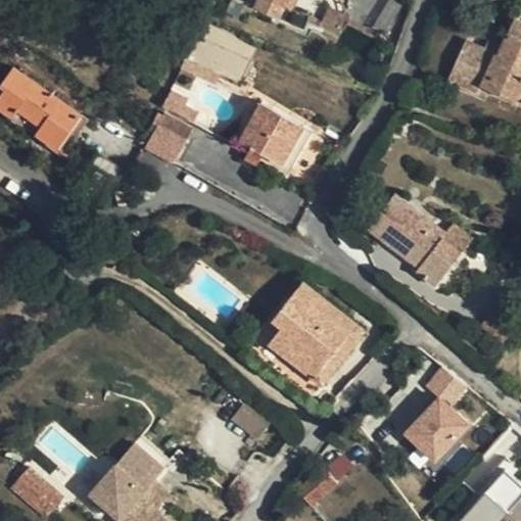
[(300,0),(295,12),(324,28),(337,0),(300,0)]
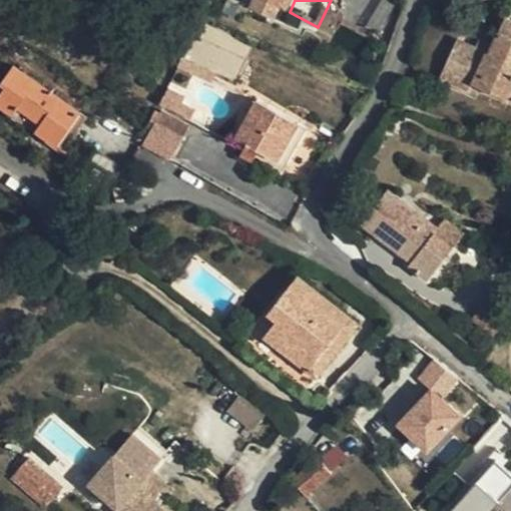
[(454,38),(436,77),(469,92),(472,87),(510,104),(510,22),(504,19),(492,44),(478,37),(473,46),(454,38)]
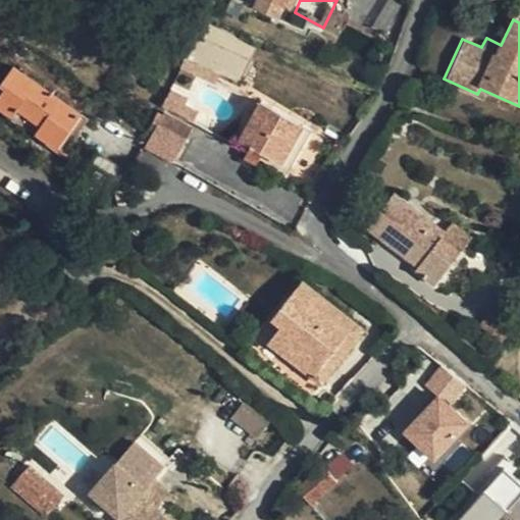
[(274,57),(262,51),(257,63),(270,69),(274,57)]
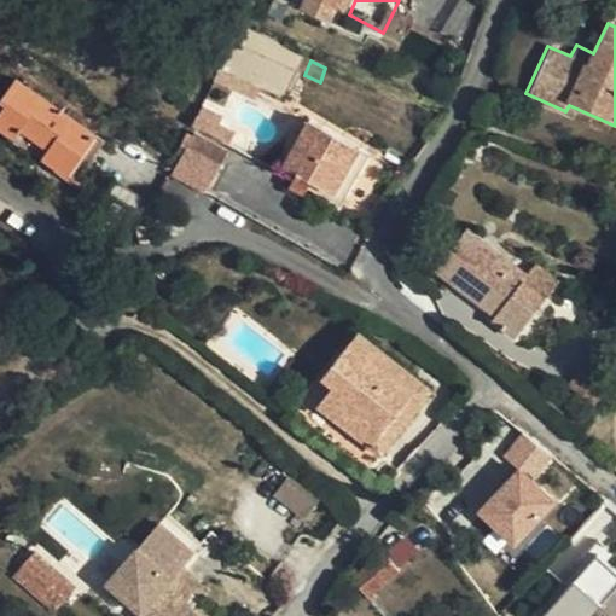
[(0,126),(68,175),(96,135),(17,80),(1,102),(6,105),(0,116),(0,126)]
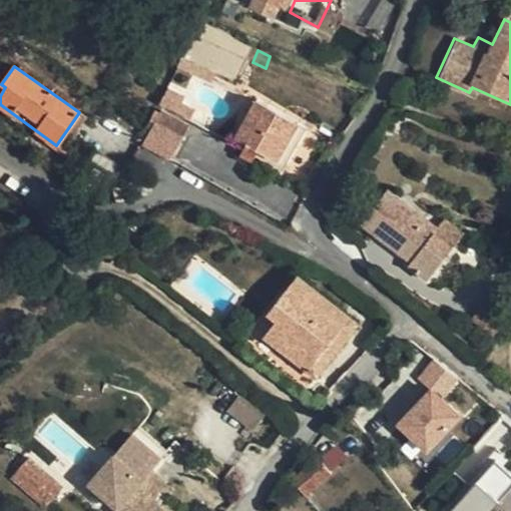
[(182,102),(167,93),(158,109),(187,125),(192,116),(178,108),(182,102)]
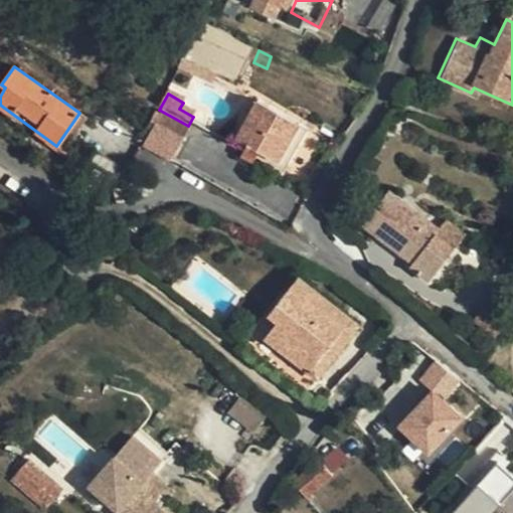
[(236,138),(247,145),(259,151),(253,161),(281,175),(307,128),(257,100),(236,138)]
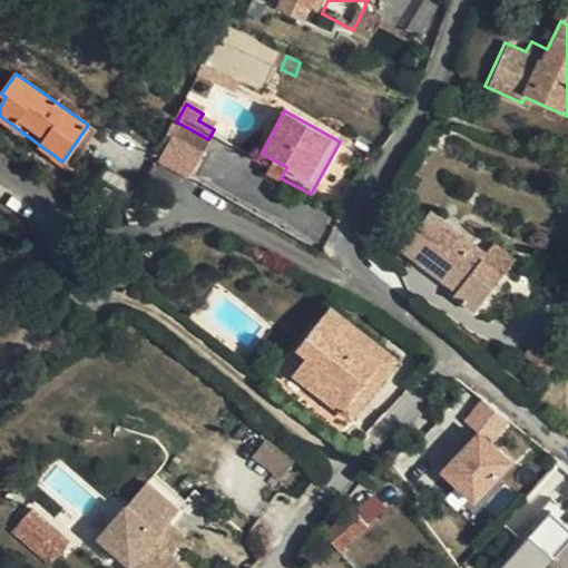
[(167,135),(162,146),(166,148),(158,162),(188,178),(202,152),(169,131),(167,135)]
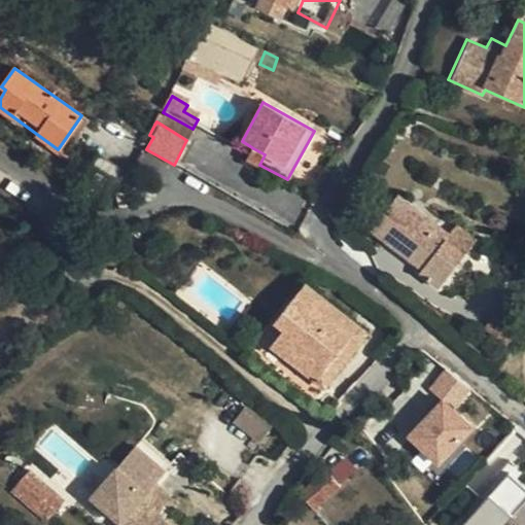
[(248,159),(259,165),(265,154),(253,148),(248,159)]
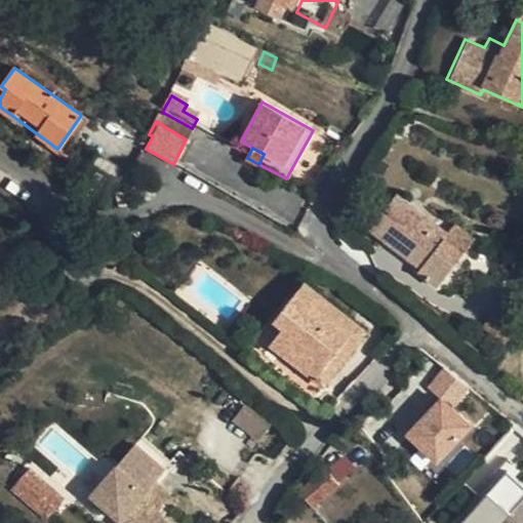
[(442,239),(447,233),(396,194),(367,231),(418,270),(415,273),(435,288),(461,254),(442,239)]
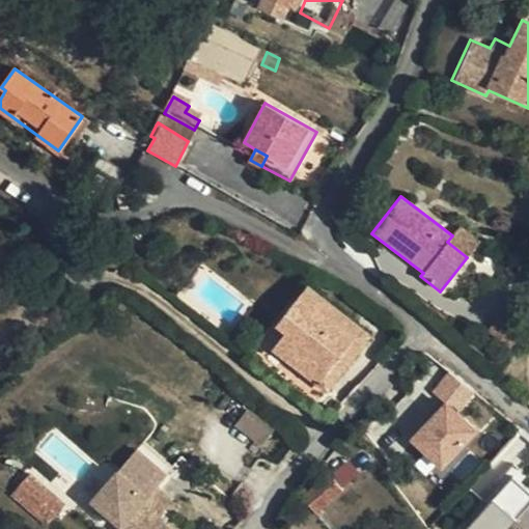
[(458,227),(452,235),(447,242),(467,257),(478,243),(458,227)]
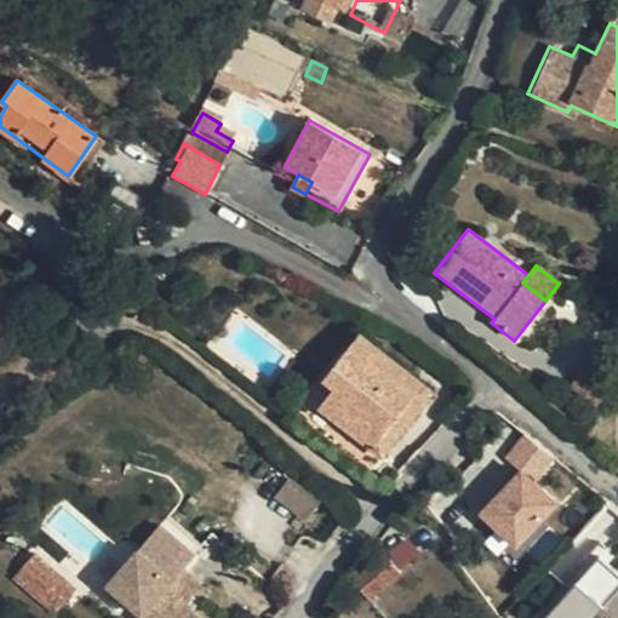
[(361,333),(350,345),(413,394),(370,450),(383,461),(435,392),(361,333)]
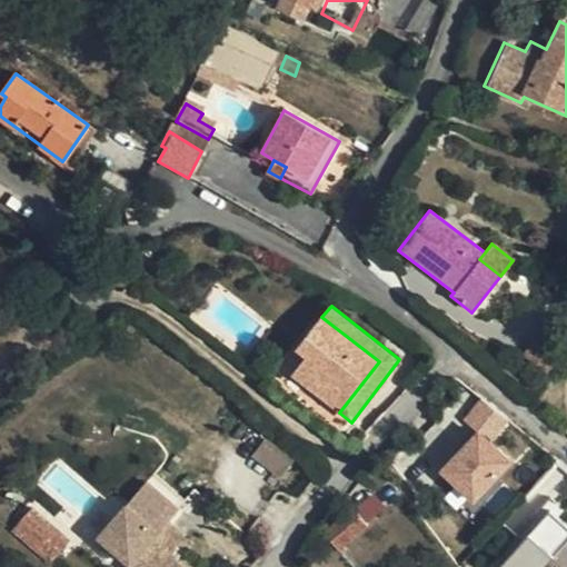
[(379,361),(321,317),(281,367),(339,413),(379,361)]
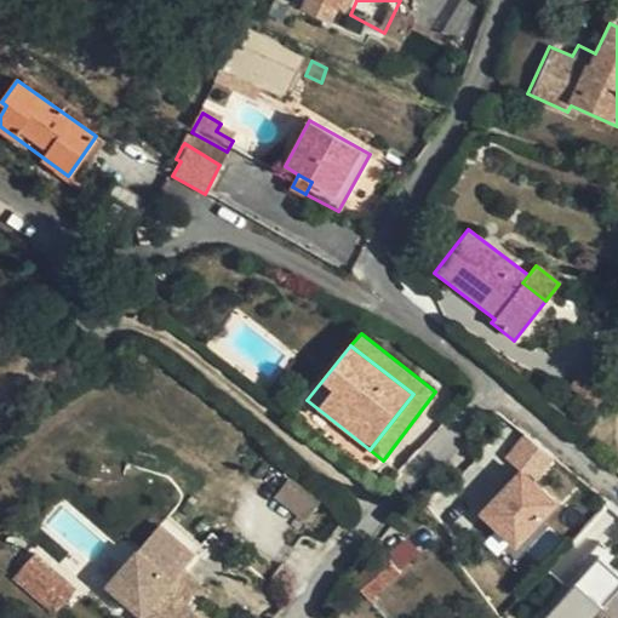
[(287,474),(279,487),(307,509),(316,496),(287,474)]
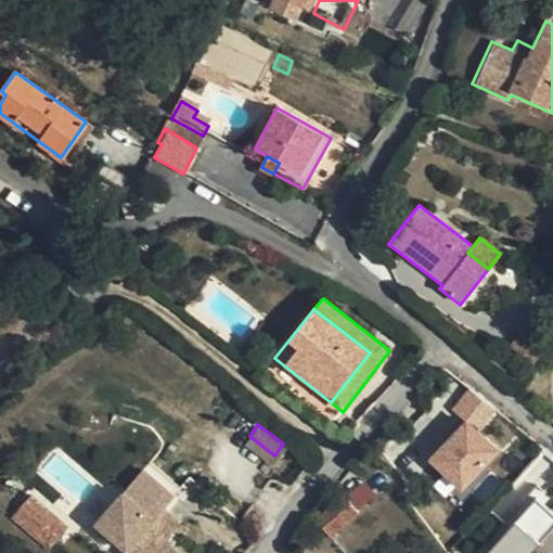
[(489,461),(481,468),(532,515),(540,508),(489,461)]
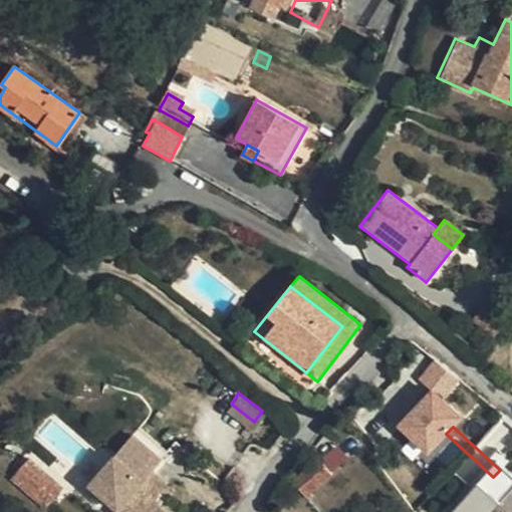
[(118,510),(117,511),(167,511),(155,501),(167,486),(153,472),(168,453),(140,428),(90,485),(118,510)]
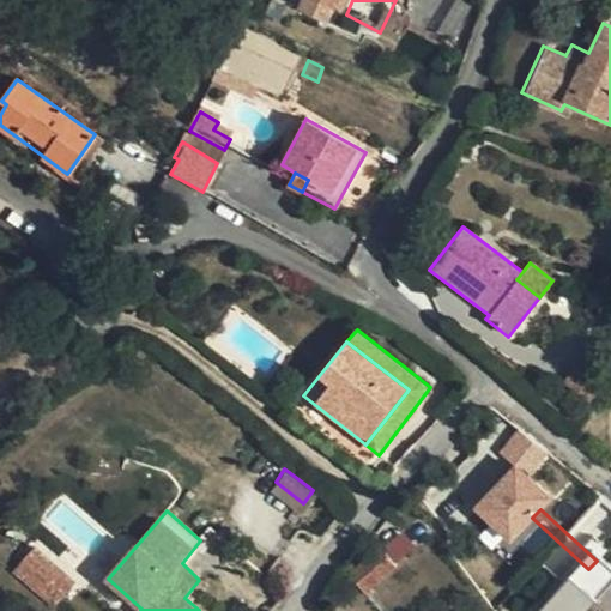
[(588,569),(532,518),(526,525),(514,514),(481,548),(494,561),(500,555),(556,605),(588,569)]
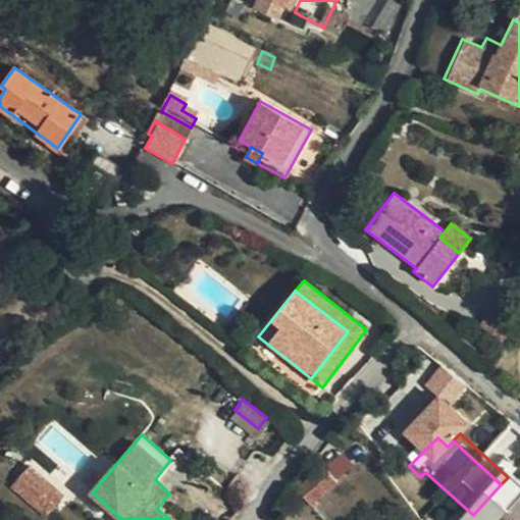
[(352,466),(342,453),(323,467),(334,481),(352,466)]
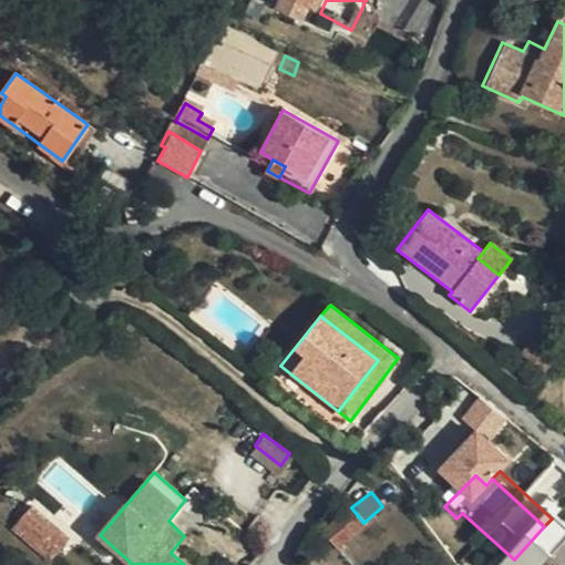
[(321,531),(337,550),(366,525),(363,523),(351,507),(349,506),(321,531)]
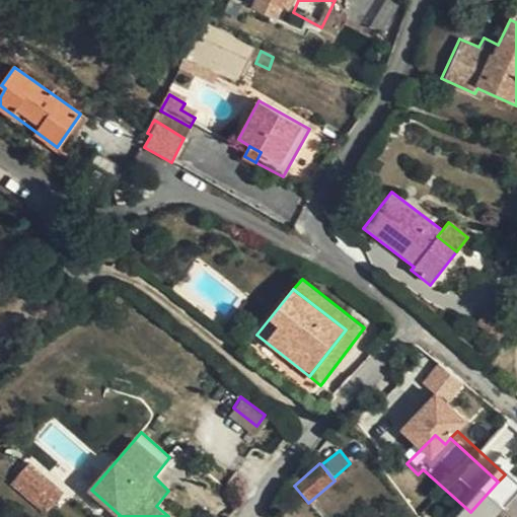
[(7,488),(43,516),(61,494),(24,465),(7,488)]
